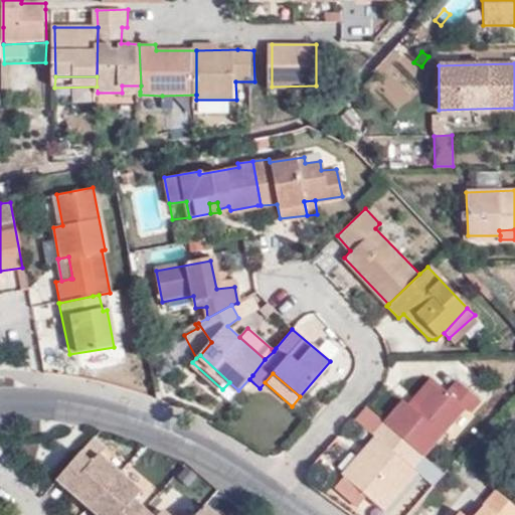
[(434,387),(427,382),(408,404),(415,410),(434,387)]
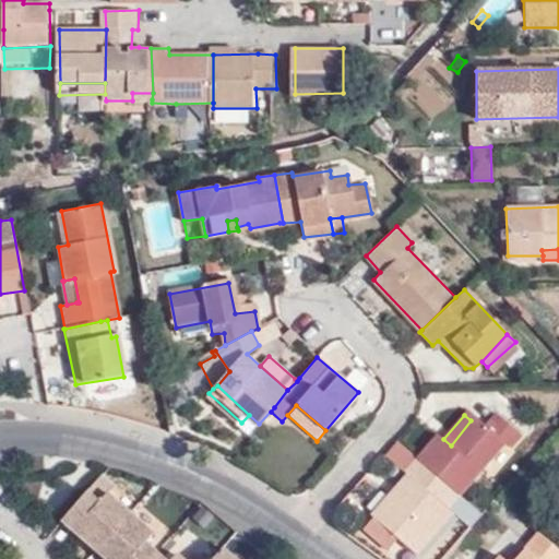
[(438,435),(417,459),(460,495),(479,472),(499,447),(504,452),(515,439),(491,418),(482,429),(471,420),(451,445),(443,439),(438,435)]
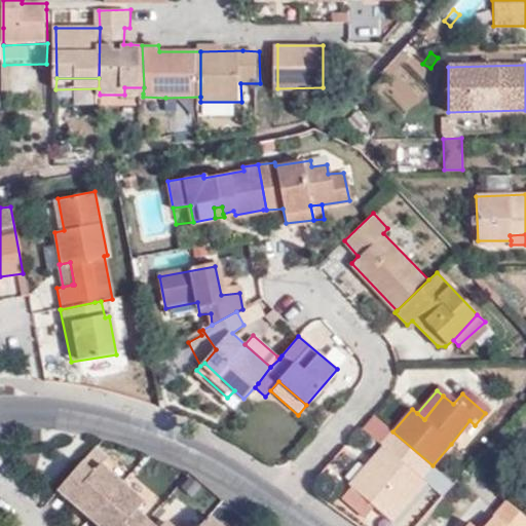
[(451,444),(456,449),(475,425),(470,420),(451,444)]
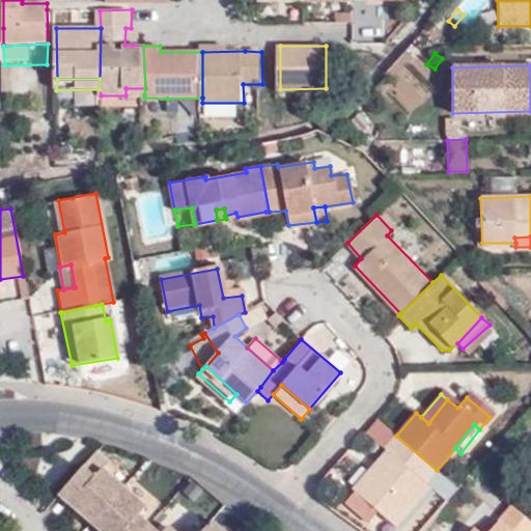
[(429,485),(426,481),(437,470),(396,436),(386,447),(389,451),(356,490),(379,508),(396,524),(429,485)]
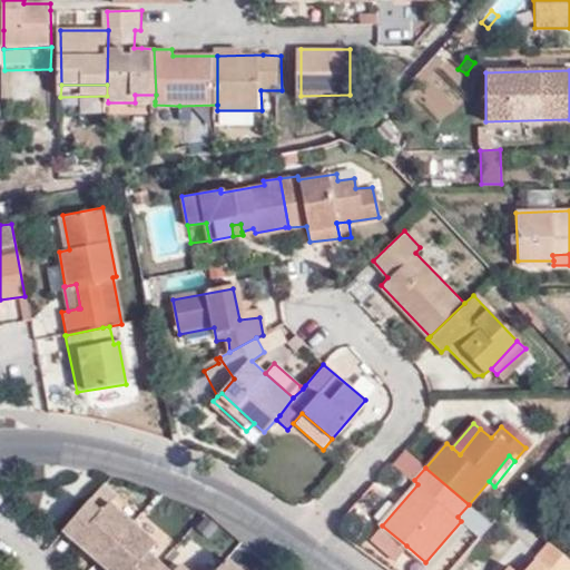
[(61,531),(97,561),(131,524),(108,504),(100,513),(87,503),(61,531)]
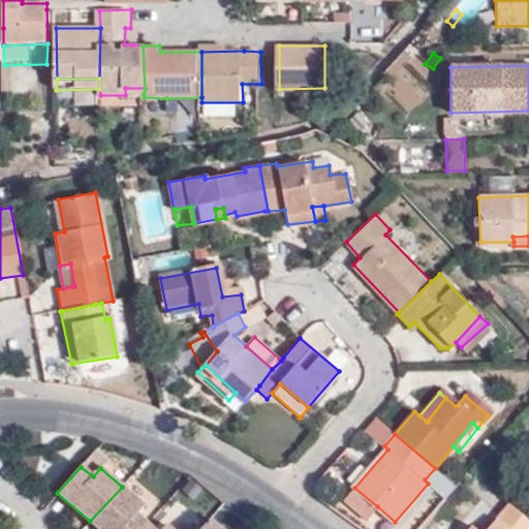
[(136,512),(143,505),(122,487),(90,521),(98,528),(143,528),(149,523),(136,512)]
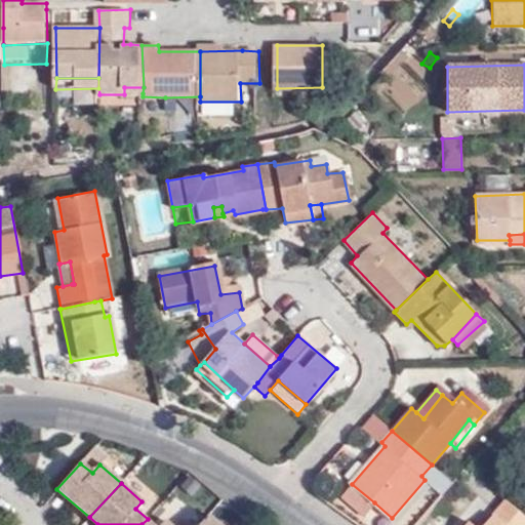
[(366,513),(374,502),(352,484),(344,494),(366,513)]
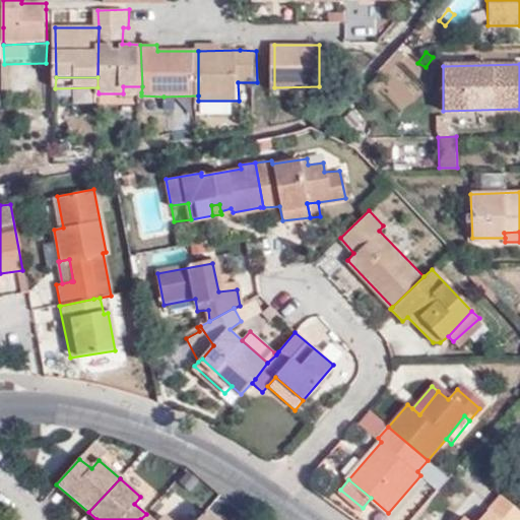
[(519,519),(519,511),(500,494),(476,519),(468,519),(464,516),(460,519),(519,519)]
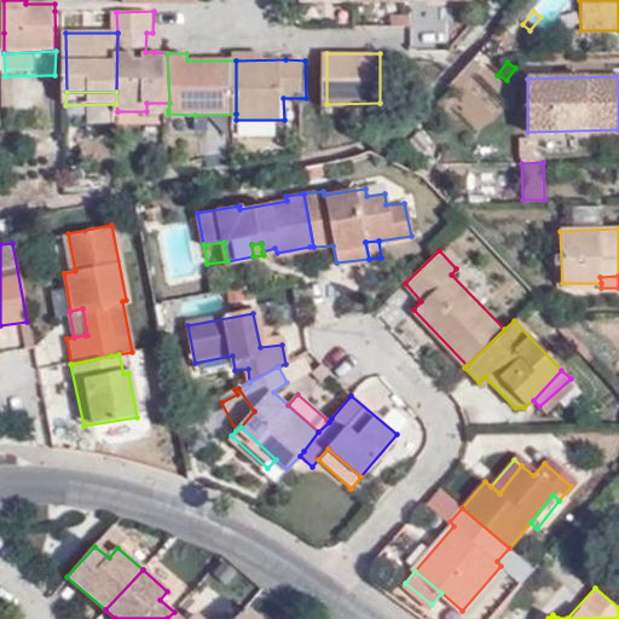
[(262,618),(247,606),(235,618),(262,618)]
